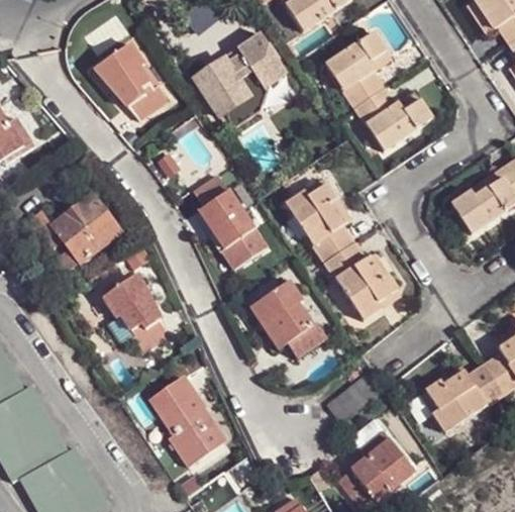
[(288,0),(285,2),(304,30),(336,9),(335,7),(346,0),(288,0)]
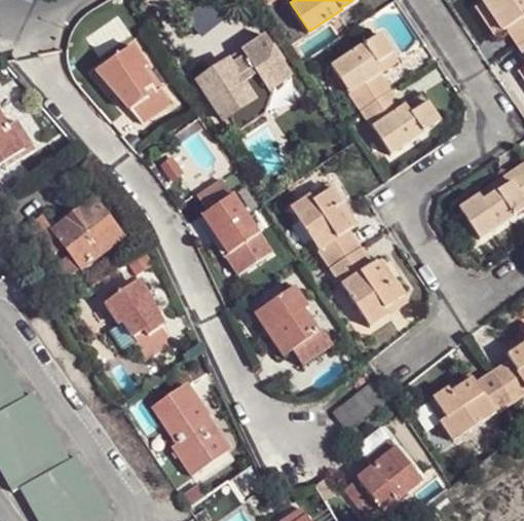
[(500,29),(482,0),(478,0),(474,3),(492,34),(500,29)]
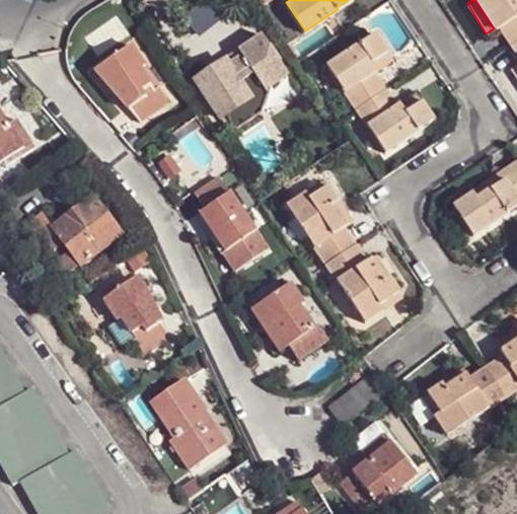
[(475,0),(494,28),(497,26),(498,27),(516,13),(516,0),(475,0)]
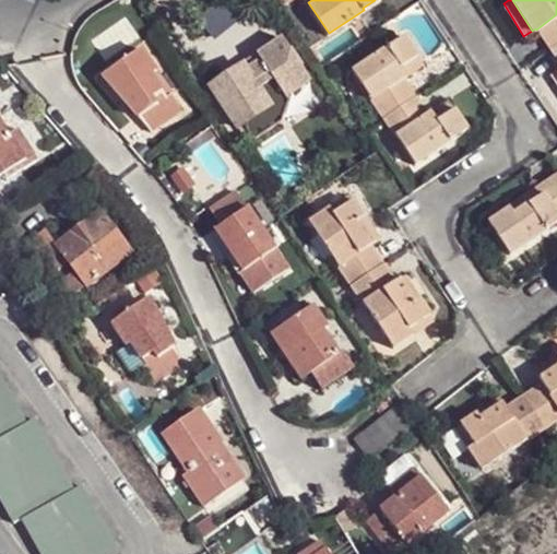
[(547,46),(556,38),(556,14),(536,30),(547,46)]
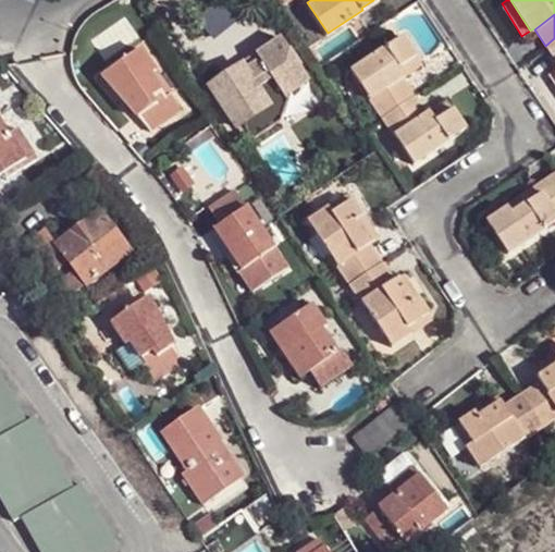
[(241,58),(205,81),(234,126),(243,121),(251,135),(279,117),(286,96),(284,93),(308,77),(279,32),(253,49),(269,75),(258,83),(241,58)]
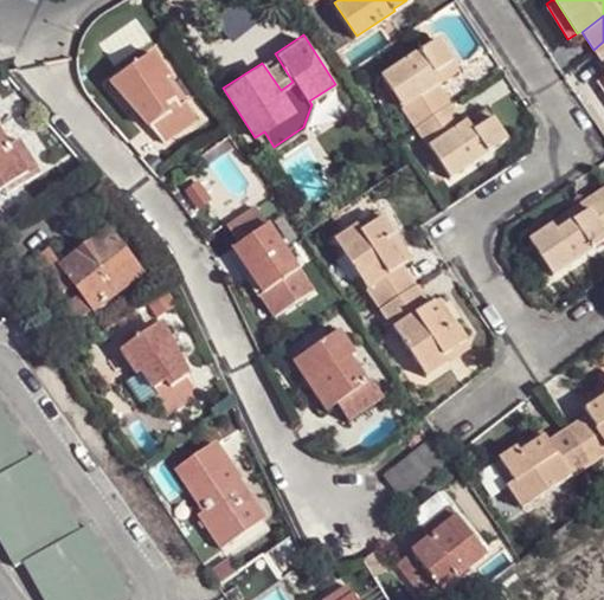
[(380,72),(404,105),(439,82),(442,79),(435,69),(454,56),(439,36),(419,49),(418,46),(380,72)]
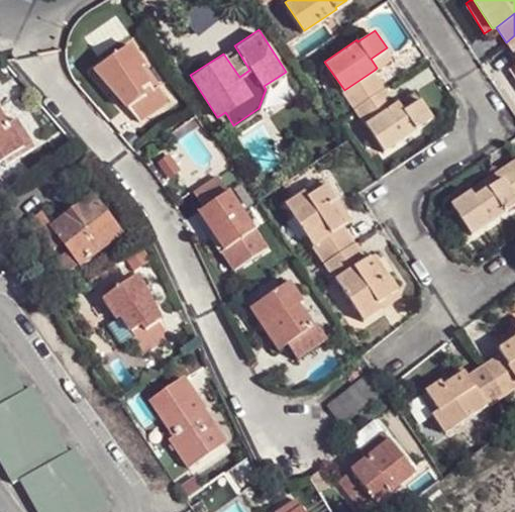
[(514,35),(506,42),(514,54),(514,35)]
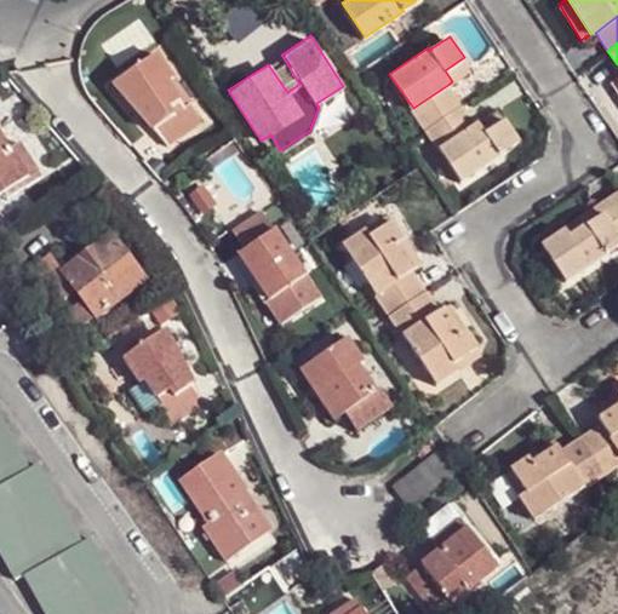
[(155,51),(119,76),(130,92),(127,96),(160,144),(200,118),(189,102),(183,105),(172,113),(167,105),(178,98),(166,79),(171,75),(155,51)]
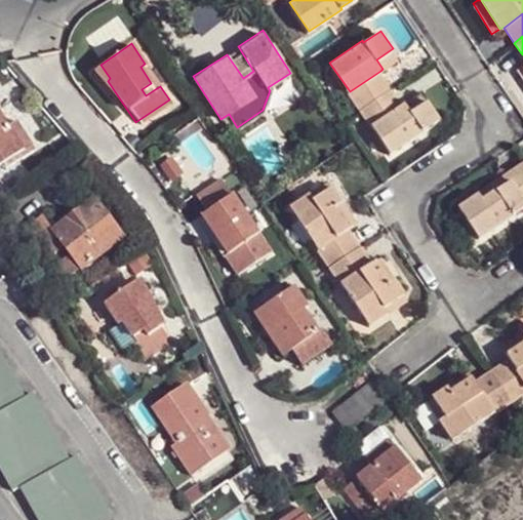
[(376,60),(383,69),(399,57),(393,48),(376,60)]
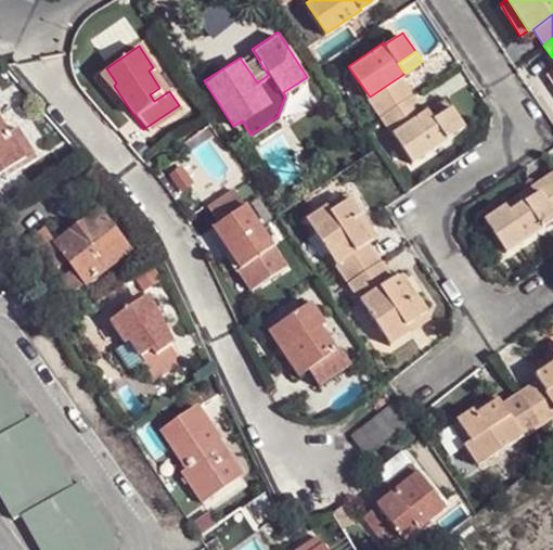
[(164,94),(169,91),(153,67),(149,71),(159,88),(150,94),(154,101),(164,94)]
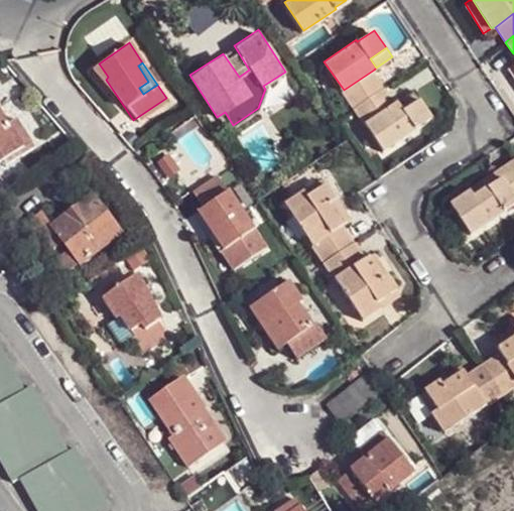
[(374,70),(344,90),(353,104),(383,85),(374,70)]
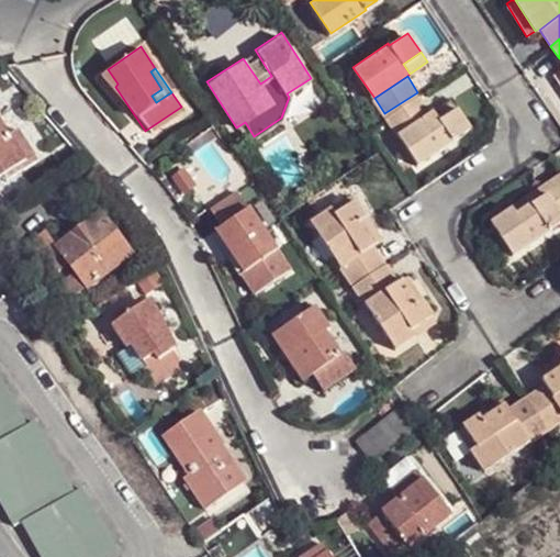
[(384,113),(417,164),(452,141),(451,138),(439,119),(433,109),(429,110),(417,92),(384,113)]
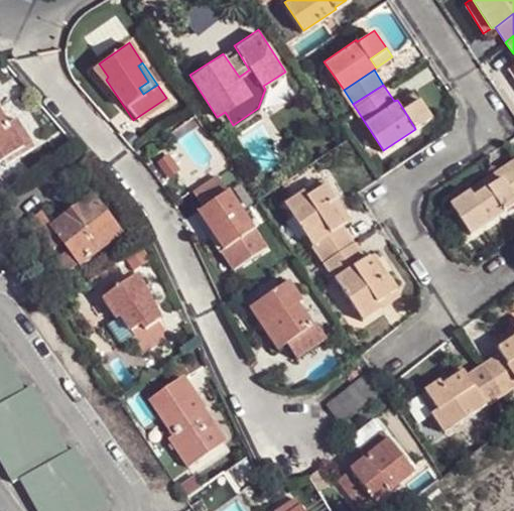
[(403,109),(420,98),(414,89),(397,100),(403,109)]
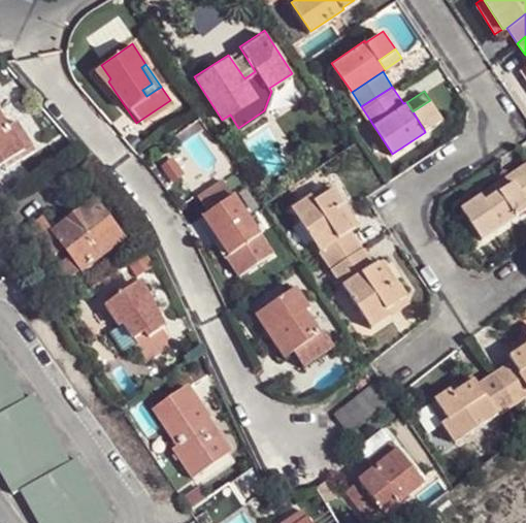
[(413,111),(424,130),(441,119),(430,100),(413,111)]
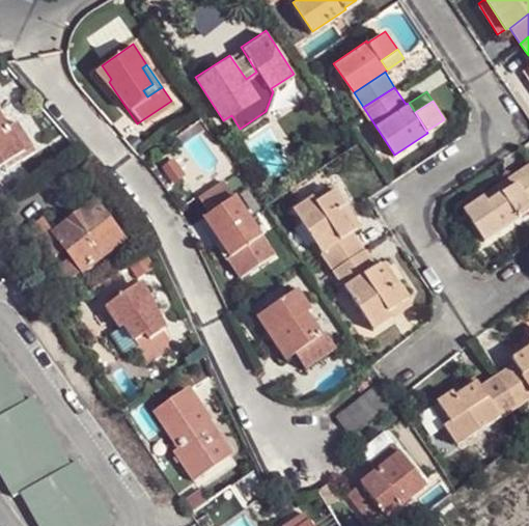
[(0,163),(24,147),(7,123),(0,111),(0,163)]
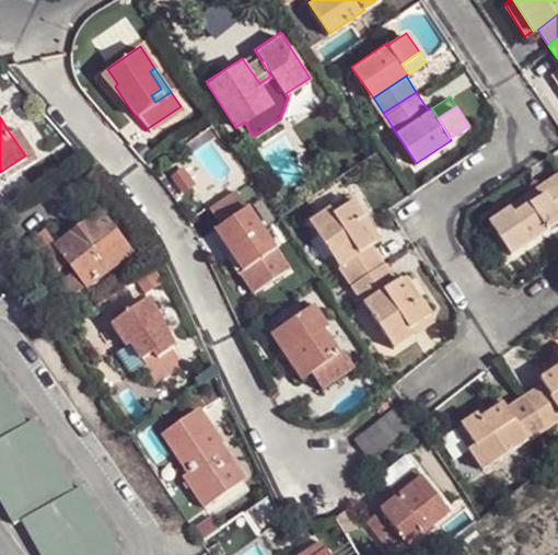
[(14,126),(8,130),(25,155),(32,152),(14,126)]
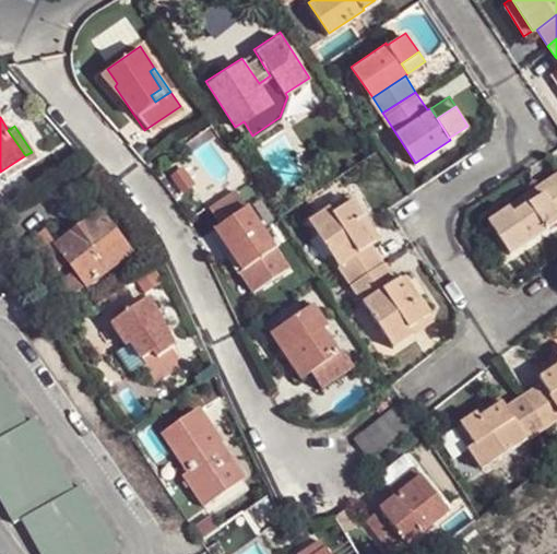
[(545,190),(556,207),(556,178),(552,172),(538,180),(545,190)]
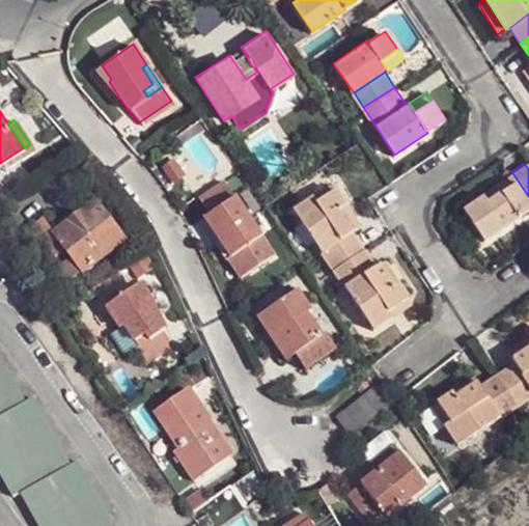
[(481,191),(483,192),(486,198),(499,190),(501,191),(518,181),(511,171),(481,191)]
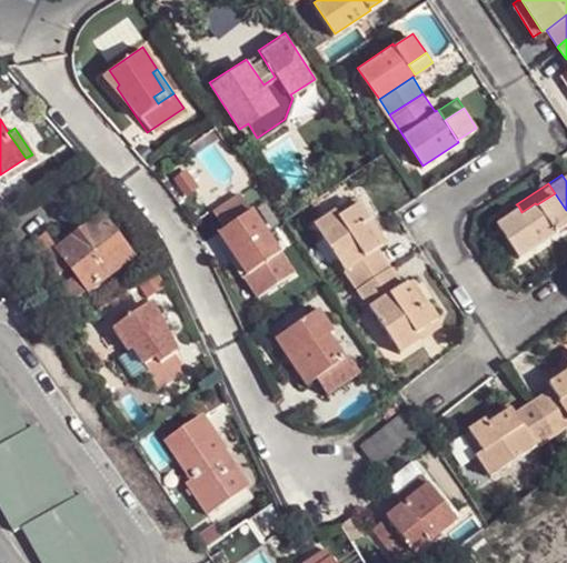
[(212,210),(224,227),(250,208),(239,192),(212,210)]
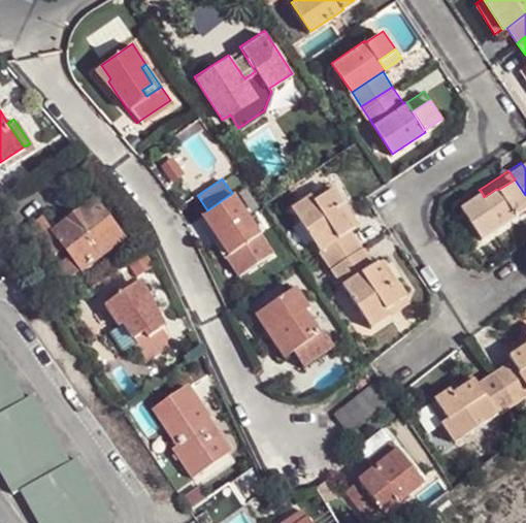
[(459,205),(482,238),(516,216),(515,214),(525,205),(525,195),(515,180),(498,190),(496,189),(484,197),(481,191),(459,205)]
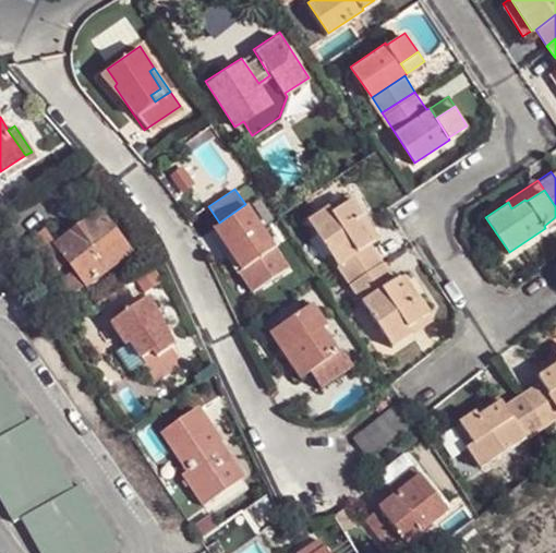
[(326,204),(306,217),(338,263),(371,240),(374,237),(360,215),(365,212),(353,196),(331,212),(326,204)]
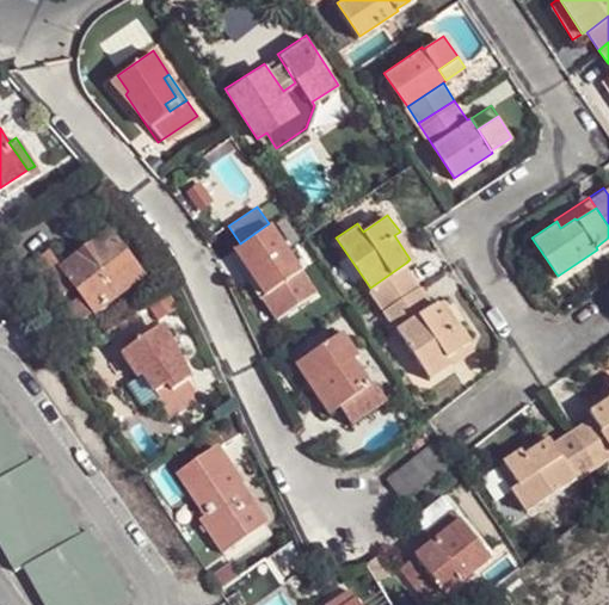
[(240,244),(234,247),(265,292),(260,295),(276,316),(317,289),(271,222),(269,223),(240,244)]
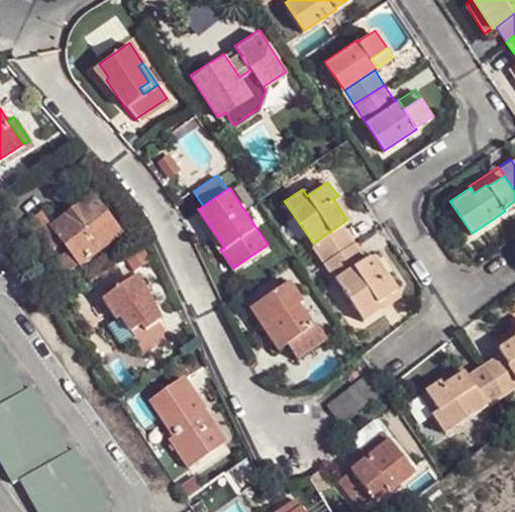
[(92,192),(50,223),(61,237),(68,246),(79,261),(120,229),(92,192)]
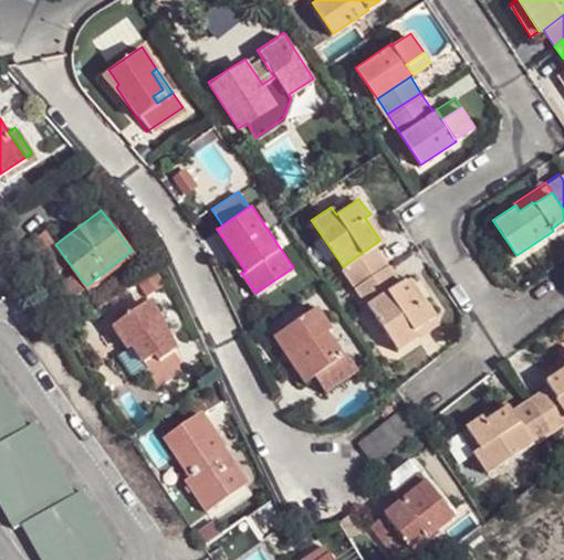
[(371,214),(365,218),(379,240),(385,236),(371,214)]
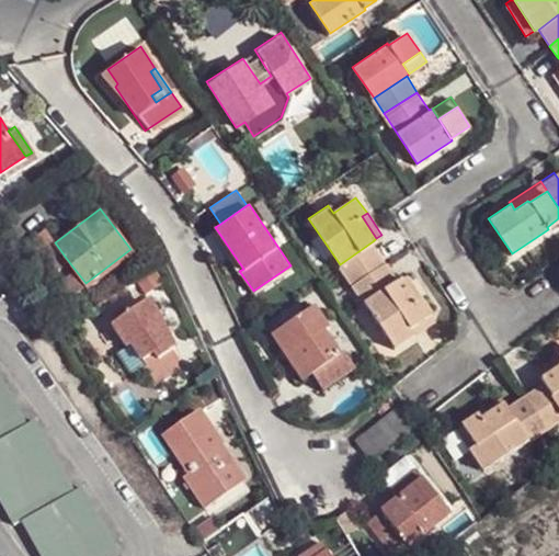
[(27,238),(46,272),(66,258),(55,242),(42,227),(27,238)]
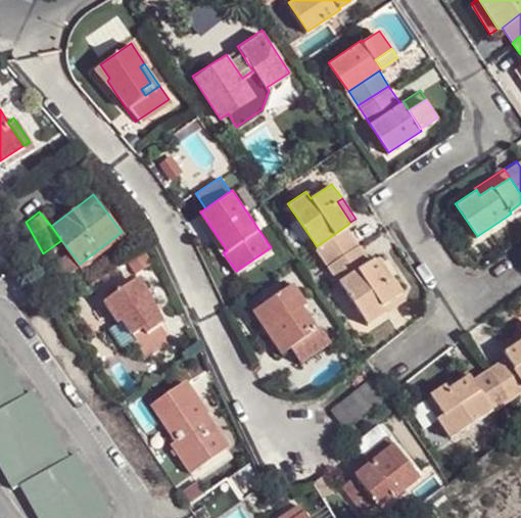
[(347,225),(317,246),(328,264),(359,242),(347,225)]
